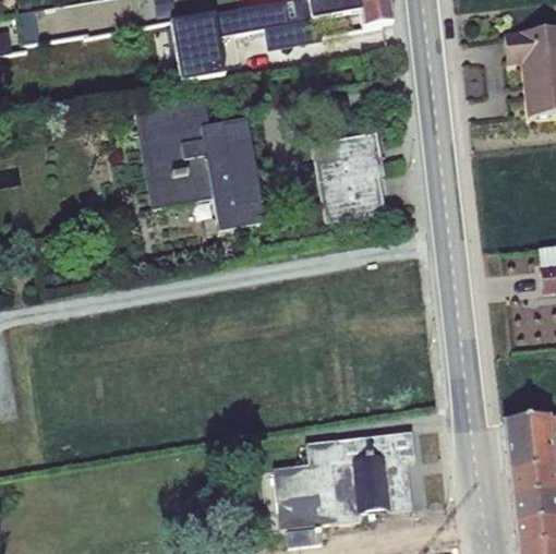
[(156,0),(158,16),(176,14),(173,0),(156,0)]
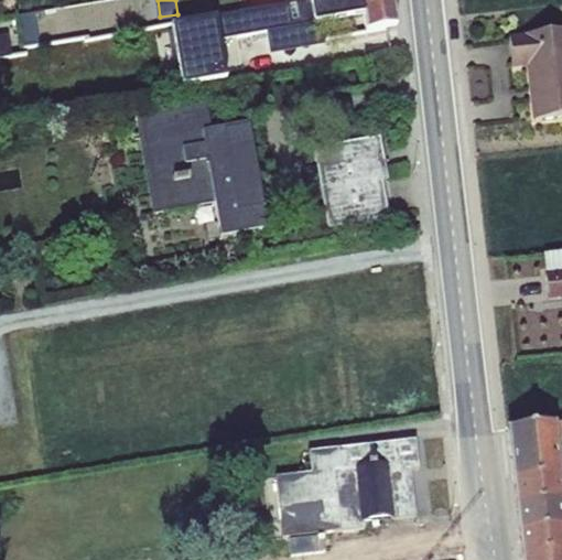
[(280,0),(173,18),(184,83),(229,75),(223,39),(269,31),(273,52),(327,43),(324,23),(367,15),(369,29),(388,25),(384,0),(280,0)]
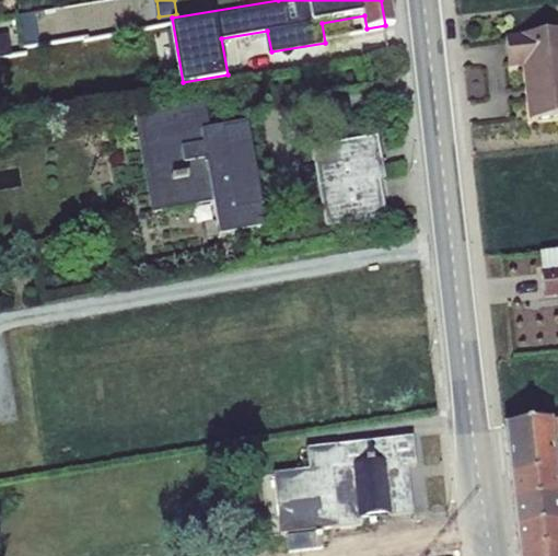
[(385,25),(395,23),(392,0),(381,0),(385,25)]
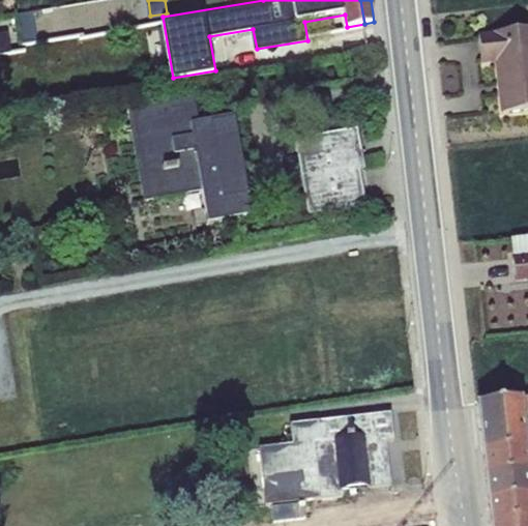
[(33,8),(19,10),(23,40),(37,37),(33,8)]
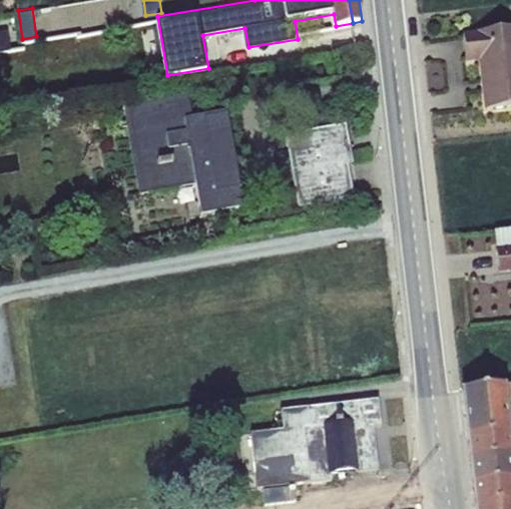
[(510,26),(464,32),(467,58),(482,56),(488,105),(510,101),(510,26)]
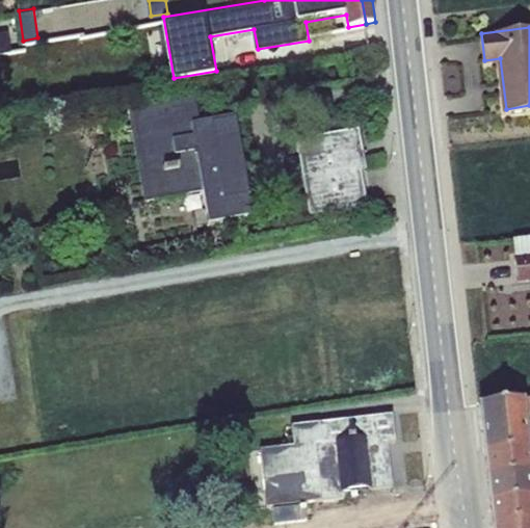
[(0,51),(11,50),(8,30),(0,31),(0,51)]
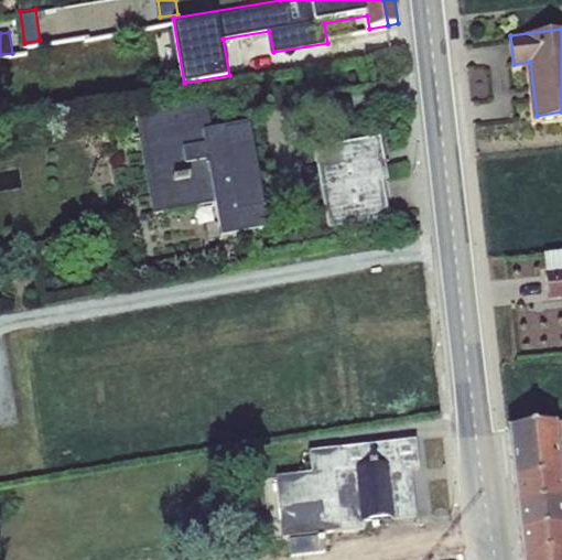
[(208,100),(137,115),(154,213),(216,201),(219,218),(207,221),(209,237),(268,227),(263,205),(266,205),(251,121),(250,122),(249,120),(213,127),(208,100)]
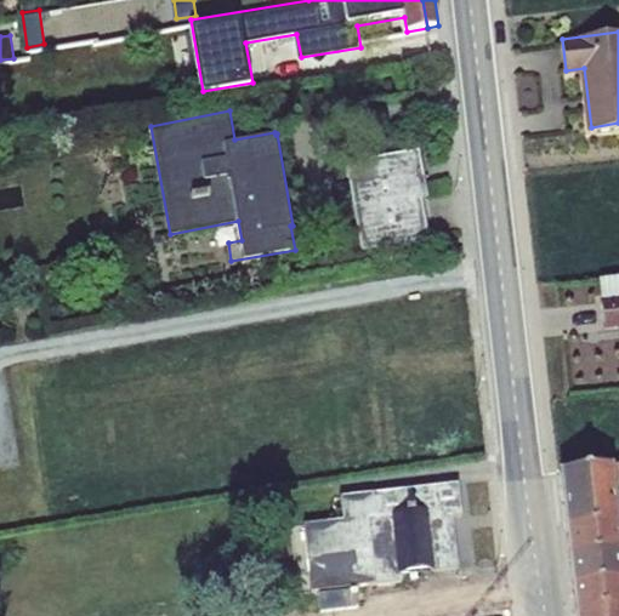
[(420,147),(347,159),(363,249),(430,237),(419,174),(425,172),(420,147)]
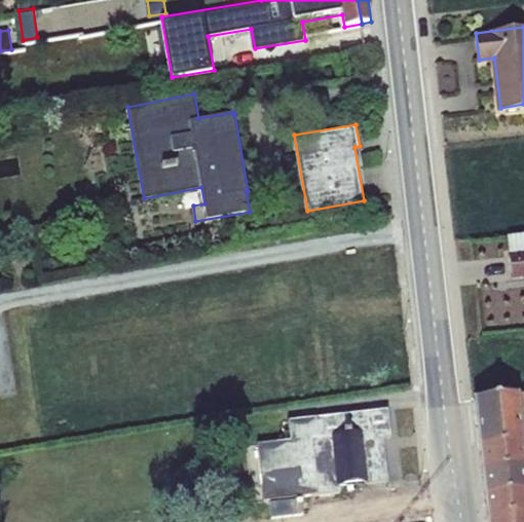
[(523,231),(510,233),(512,253),(510,253),(513,276),(523,274),(523,231)]
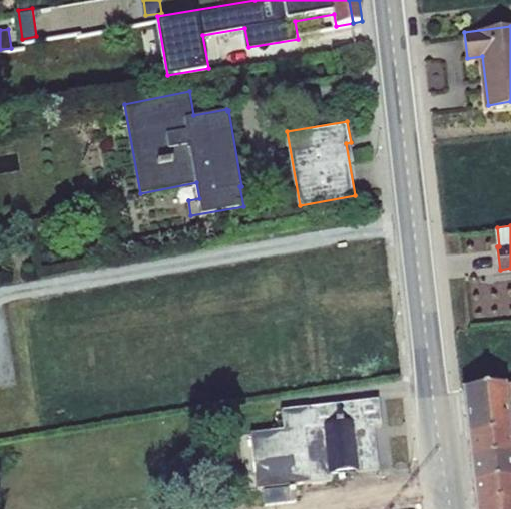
[(510,380),(464,386),(469,434),(510,428),(510,380)]
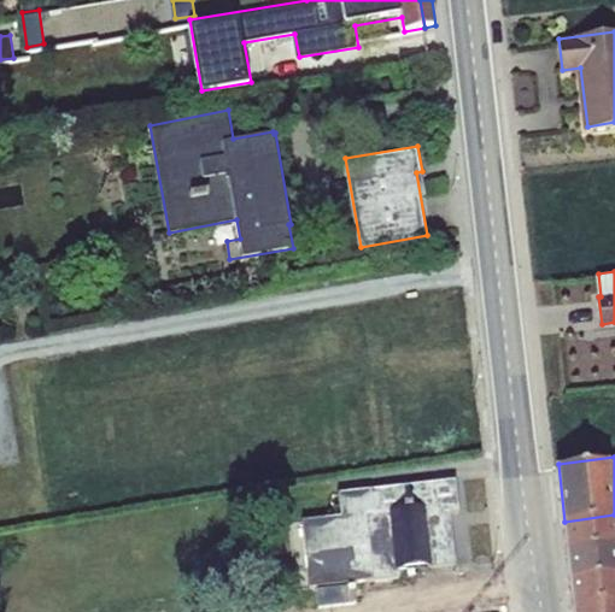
[(456,476),(339,489),(341,512),(290,518),(297,586),(402,575),(400,566),(457,562),(451,511),(460,510),(456,476)]
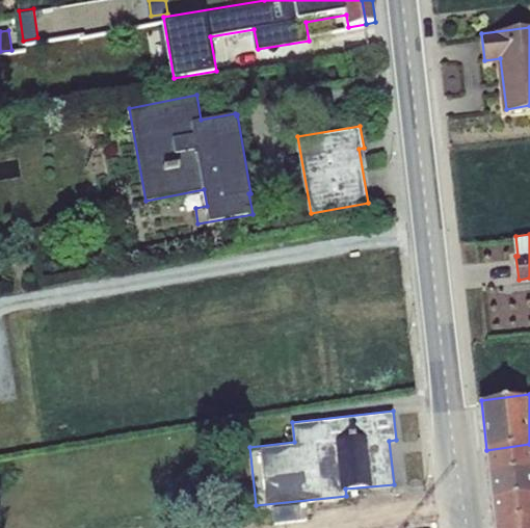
[(529,444),(486,450),(489,474),(529,469),(529,444)]
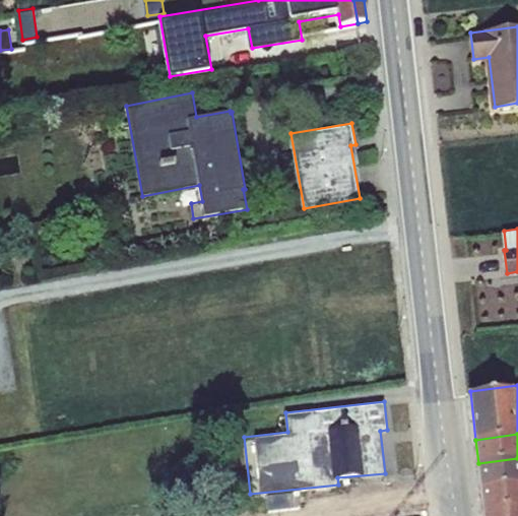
[(517,458),(478,463),(480,487),(517,482),(517,458)]
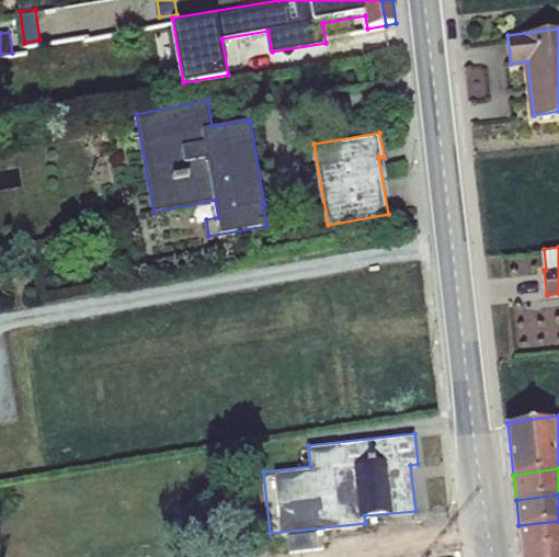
[(558,521),(518,525),(522,552),(558,546),(558,521)]
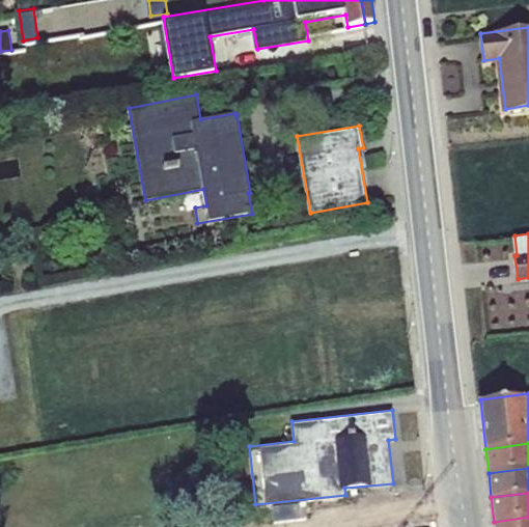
[(528,517),(494,522),(494,526),(528,526),(528,517)]
